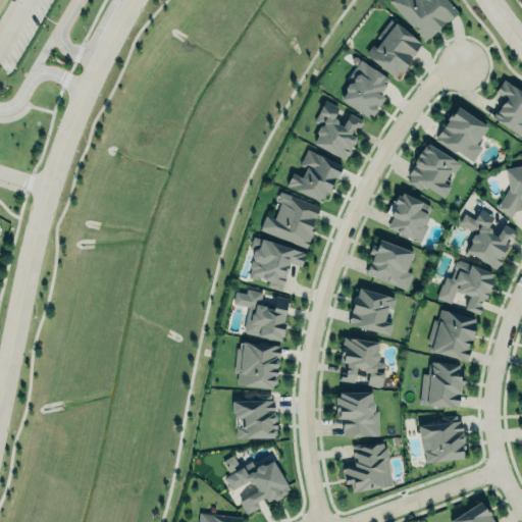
[(389,0),(448,0),(457,9),(424,38),(389,0)]
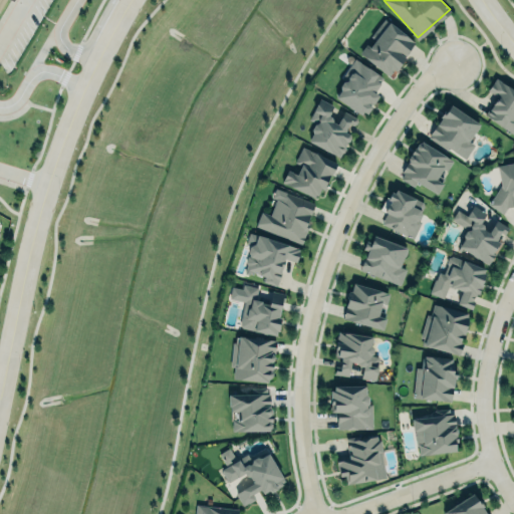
[(383,18),(369,36),(374,40),(369,46),(365,43),(359,53),(388,75),(393,69),(396,71),(399,67),(398,67),(400,64),(405,57),(404,56),(415,41),(383,18)]
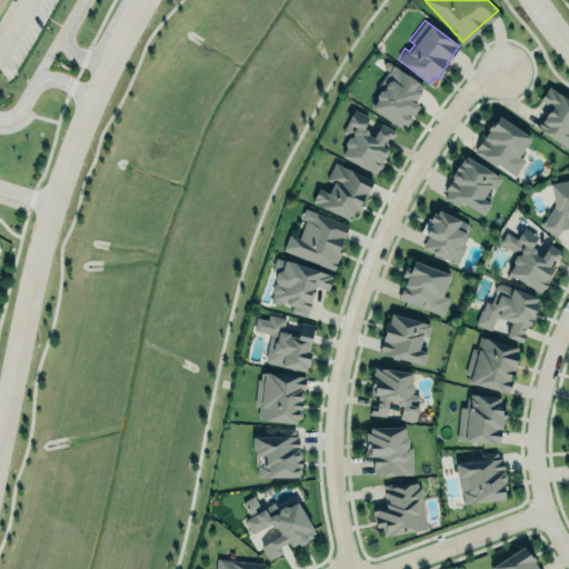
[(391,63),(376,86),(381,89),(379,90),(376,95),(376,100),(375,99),(371,103),(371,107),(399,127),(401,123),(405,126),(410,118),(406,116),(409,111),(412,115),(419,106),(412,101),(419,92),(418,91),(422,86),(391,63)]
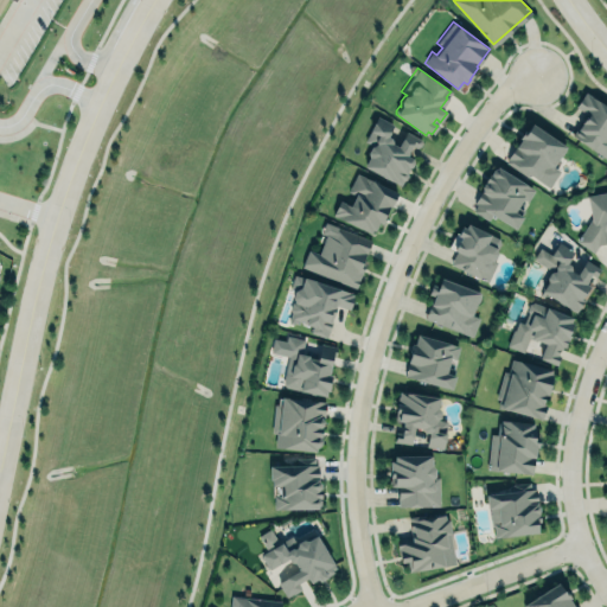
[(606,107),(586,93),(576,106),(588,114),(586,120),(583,120),(581,125),(581,123),(574,134),(606,157),(606,107)]
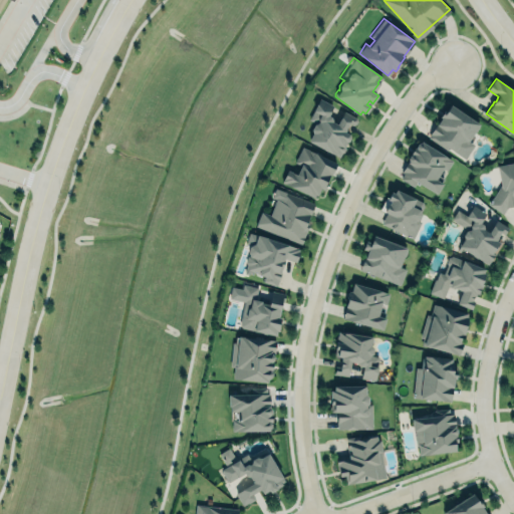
[(307,141),(312,133),(310,130),(313,124),(317,122),(318,120),(317,119),(320,114),(313,110),(319,97),(355,117),(356,120),(355,123),(352,124),(348,122),(343,133),(348,135),(349,138),(347,142),(346,142),(343,147),(344,149),(342,152),(340,153),(338,157),(307,141)]
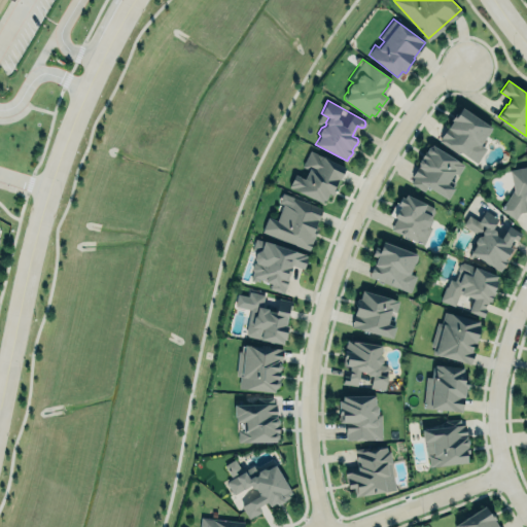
[(438,140),(441,138),(440,138),(452,120),(451,119),(453,116),(455,117),(461,107),(491,127),(480,143),(486,148),(476,162),(466,155),(465,156),(460,152),(458,154),(438,140)]
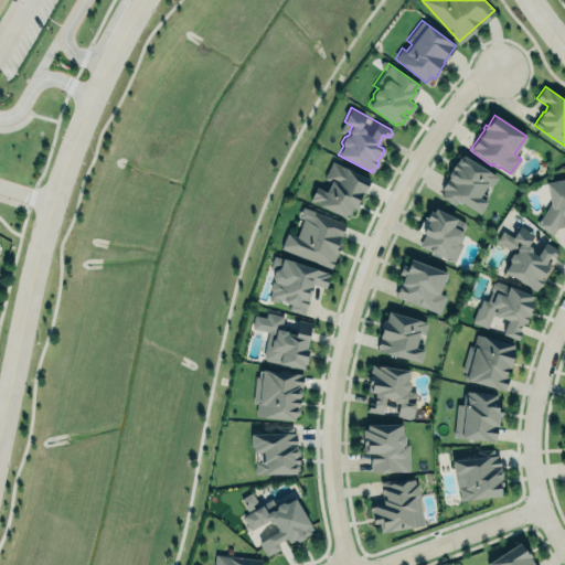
[(444,190),(441,189),(449,177),(448,174),(451,170),(450,169),(455,161),(456,162),(459,158),(461,157),(462,155),(497,176),(490,187),(486,184),(477,196),(486,202),(479,213),(457,199),(454,204),(440,195),(444,190)]
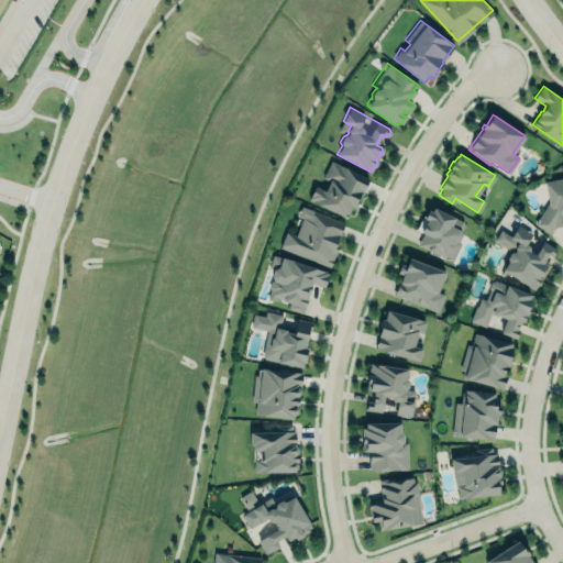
[(343,217),(344,213),(346,214),(351,207),(354,208),(356,205),(354,203),(361,190),(362,191),(367,179),(331,161),(322,177),(330,180),(324,190),(315,186),(308,199),(343,217)]
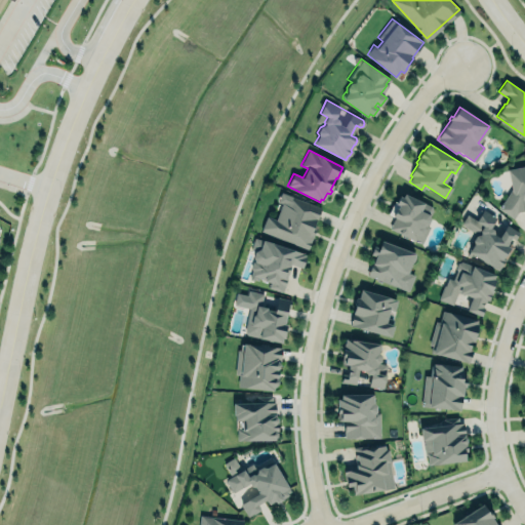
[(524,209),(517,211),(513,217),(497,208),(511,189),(507,169),(524,164),(524,209)]
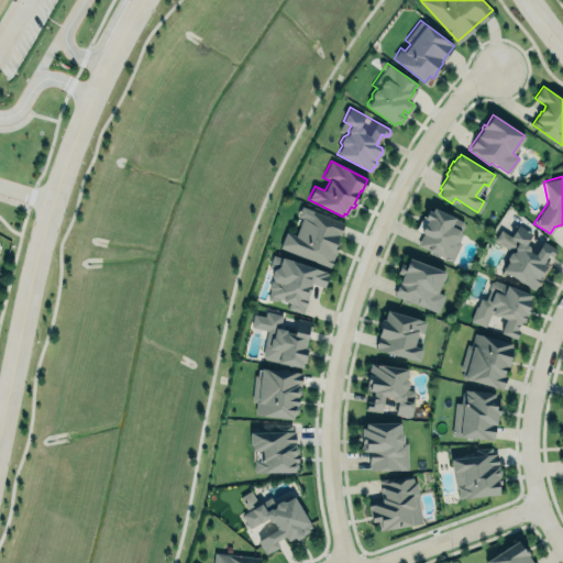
[(301,206),(344,222),(334,249),(337,250),(330,267),(279,247),(286,231),(295,235),(302,218),(297,216),(301,206)]
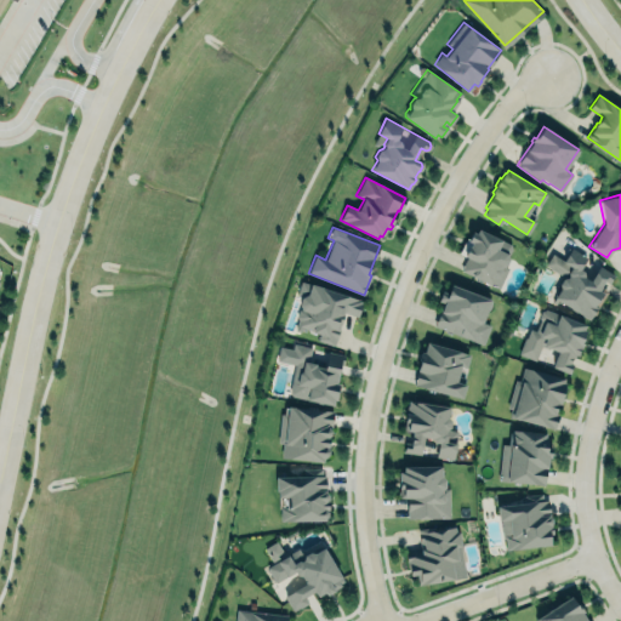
[(460,271),(466,257),(463,255),(466,251),(472,255),(469,246),(471,241),(467,240),(472,231),(476,233),(478,228),(501,240),(497,249),(506,254),(508,258),(505,265),(508,268),(499,288),(460,271)]
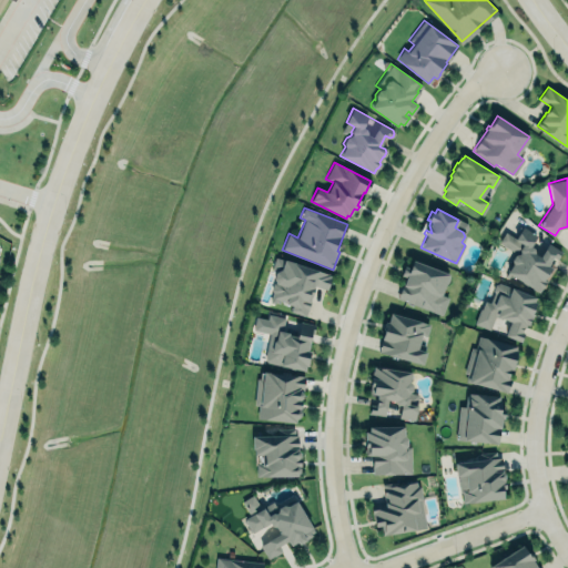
[(509,274),(507,277),(505,275),(507,271),(507,269),(509,264),(511,264),(510,260),(514,254),(517,253),(498,241),(505,231),(515,237),(518,232),(533,241),(529,245),(534,247),(534,252),(539,256),(545,249),(554,254),(555,252),(559,254),(554,264),(555,265),(545,283),(546,283),(544,286),(543,286),(541,288),(540,288),(538,292),(509,274)]
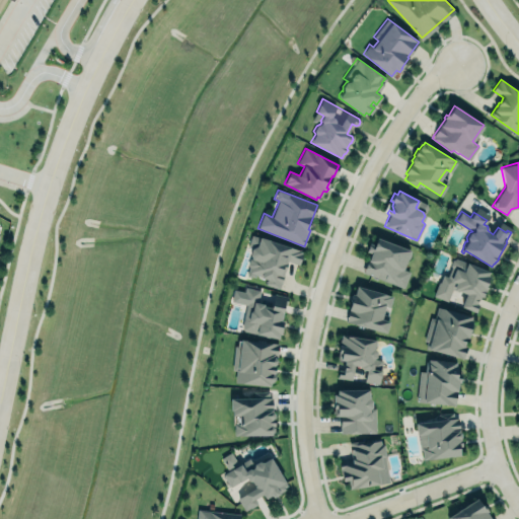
[(251,236),(302,251),(299,264),(287,260),(279,287),(267,284),(268,279),(262,277),(262,276),(247,272),(248,268),(247,265),(249,258),(250,257),(249,255),(251,249),(255,246),(249,244),(251,236)]
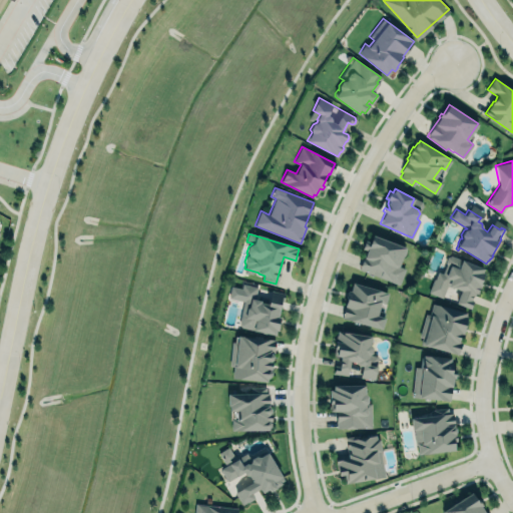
[(405,247),(373,234),(370,241),(365,240),(362,248),(367,250),(364,257),(363,255),(358,269),(399,284),(405,268),(398,266),(402,255),(403,254),(405,249),(405,248),(405,247)]
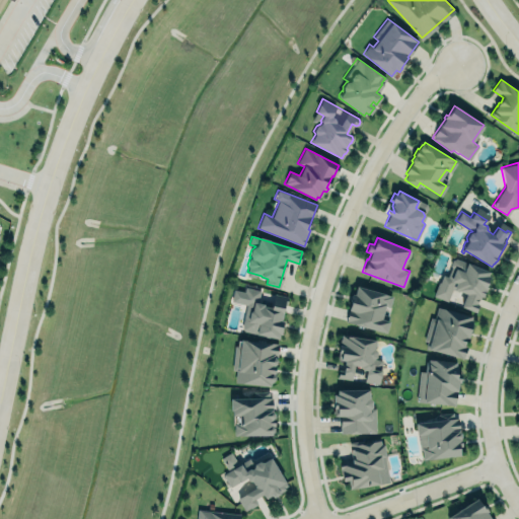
[(489,272),(455,257),(452,258),(450,265),(451,267),(447,276),(442,274),(440,282),(438,281),(433,294),(447,300),(452,288),(466,294),(461,306),(474,312),(477,304),(476,303),(477,298),(478,299),(480,296),(483,297),(487,287),(486,286),(487,283),(486,283),(489,272)]
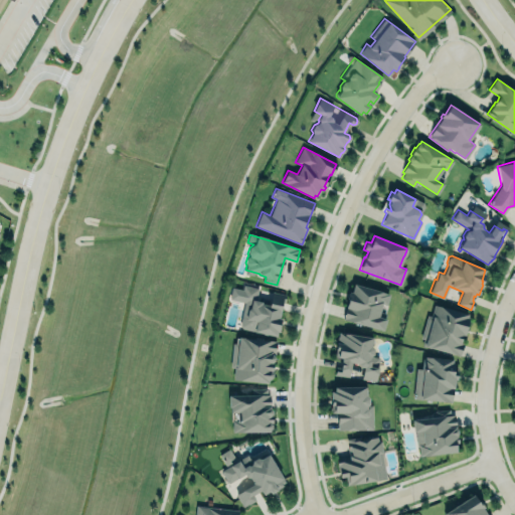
[(383,328),(389,292),(350,285),(343,321),(383,328)]
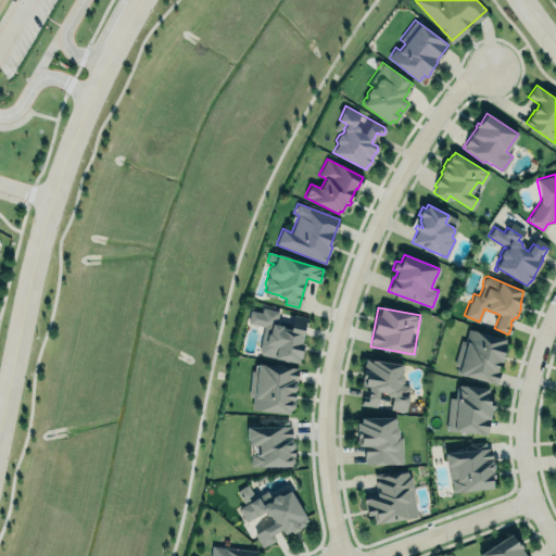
[(299,363),(308,317),(262,308),(258,325),(264,326),(258,354),(299,363)]
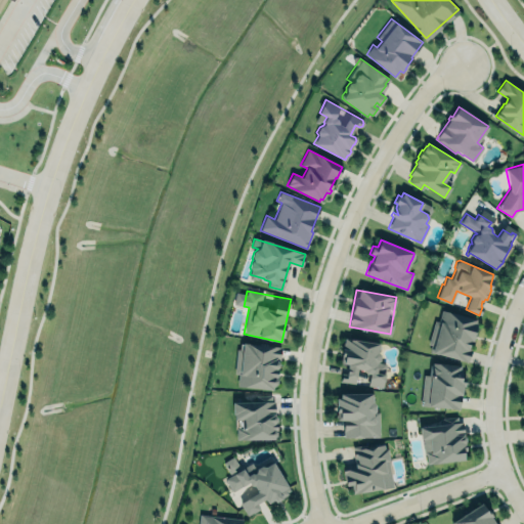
[(441,309),(476,319),(475,322),(477,323),(472,341),(470,341),(468,349),(471,350),(468,361),(430,350),(432,344),(429,343),(435,320),(438,321),(441,309)]
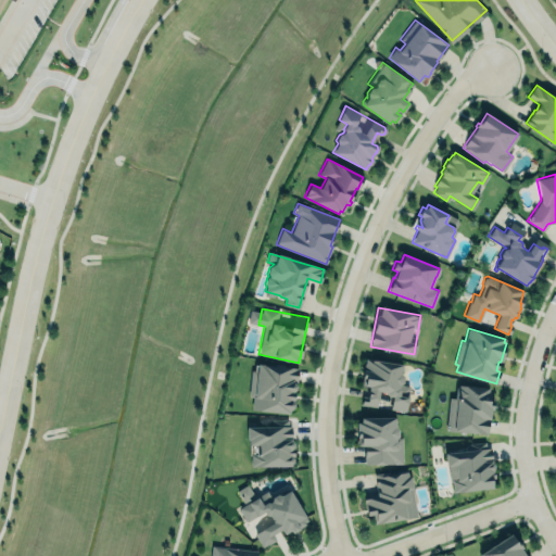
[(365,357),(402,364),(401,374),(402,377),(401,384),(409,386),(405,411),(389,407),(391,396),(389,396),(386,393),(379,392),(377,406),(361,404),(363,395),(367,396),(368,387),(361,386),(365,357)]
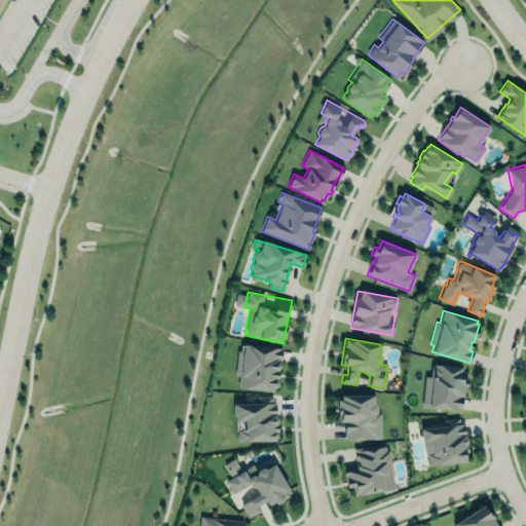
[(282,348),(240,343),(239,349),(237,349),(234,375),(238,376),(236,388),(272,391),(273,388),(275,387),(277,385),(277,371),(276,371),(279,369),(279,366),(277,362),(280,361),(282,348)]
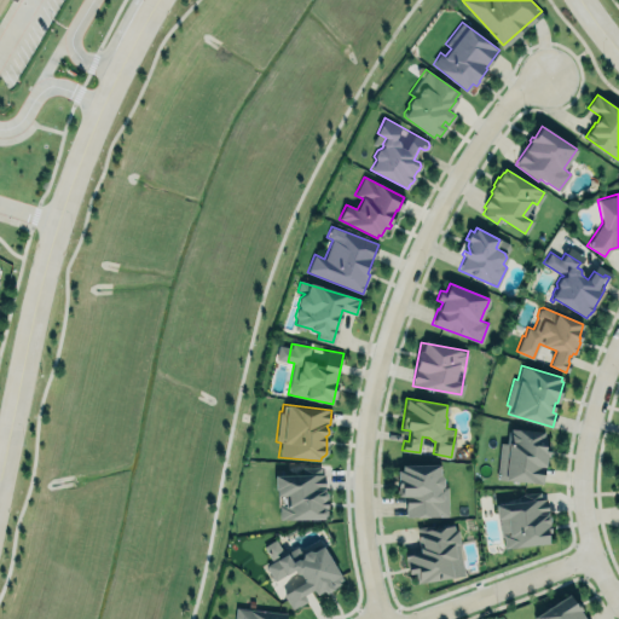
[(510,428),(543,432),(543,437),(545,437),(544,445),(549,446),(548,456),(545,455),(542,482),(497,478),(501,443),(507,443),(508,431),(510,431),(510,428)]
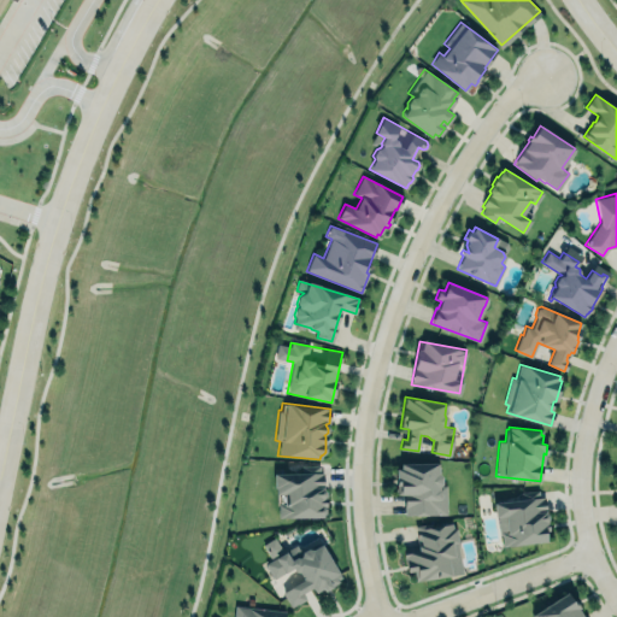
[(400,464),(438,463),(438,474),(442,477),(442,485),(446,485),(446,515),(404,515),(403,495),(397,495),(395,469),(400,469),(400,464)]
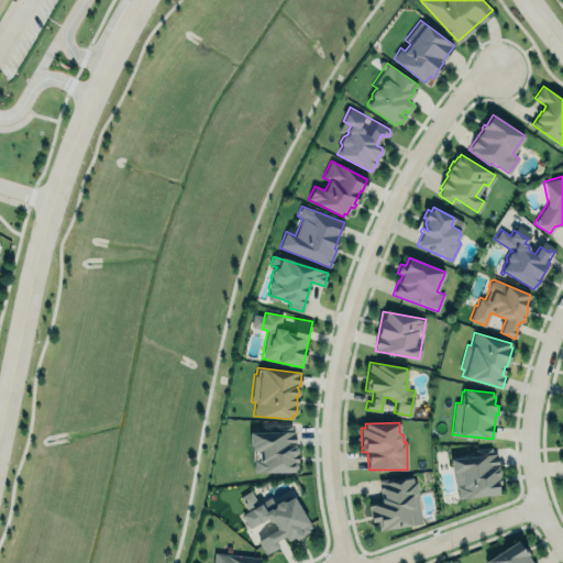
[(294,472),(253,473),(253,459),(260,459),(258,451),(251,451),(251,446),(250,446),(249,432),(275,431),(275,426),(290,424),(290,432),(294,432),(295,445),(297,449),(297,462),(296,464),(297,467),(294,470),(294,472)]
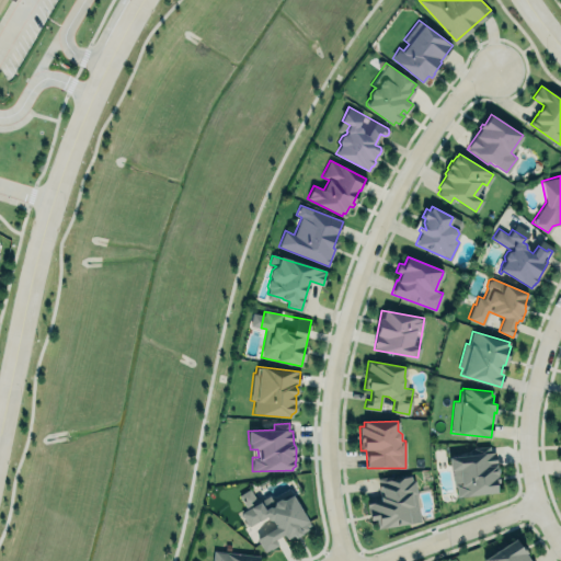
[(448,456),(449,470),(451,470),(453,484),(456,484),(457,495),(496,491),(495,478),(497,477),(496,473),(499,472),(497,468),(496,467),(495,465),(490,465),(490,464),(496,462),(495,450),(448,456)]
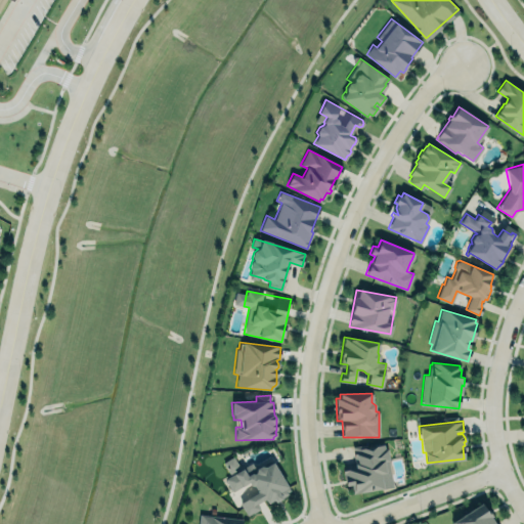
[(343,471),(356,469),(353,447),(384,442),(385,447),(388,449),(394,487),(353,493),(352,485),(345,486),(343,471)]
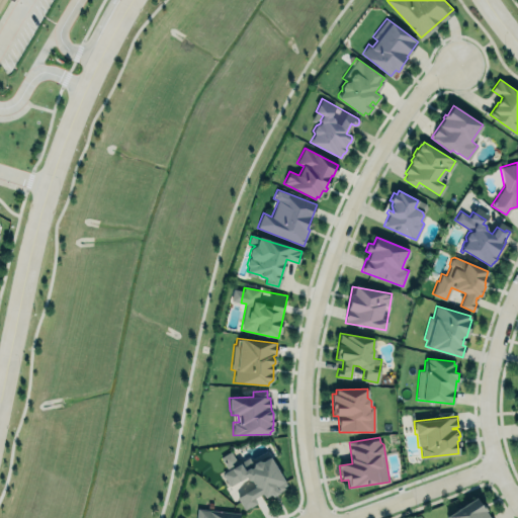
[(230,451),(220,457),(228,470),(222,473),(230,486),(245,478),(247,481),(251,481),(254,487),(237,498),(244,510),(249,507),(257,503),(254,498),(261,494),(264,499),(270,495),(272,498),(279,494),(278,492),(283,489),(282,486),(284,484),(269,457),(262,461),(258,460),(253,463),(248,456),(237,463),(230,451)]
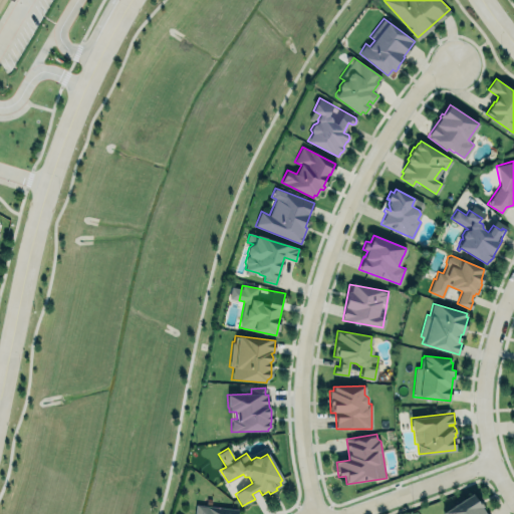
[(444,513),(443,513),(472,494),(476,500),(478,499),(483,507),(481,507),(485,513),(444,513)]
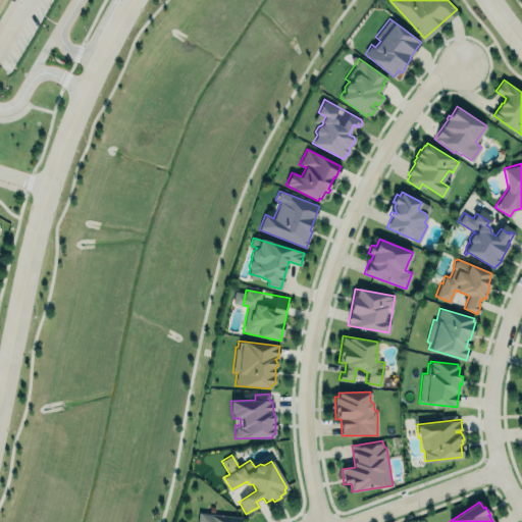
[(198,521),(199,513),(209,514),(210,505),(214,506),(213,514),(242,517),(241,521),(198,521)]
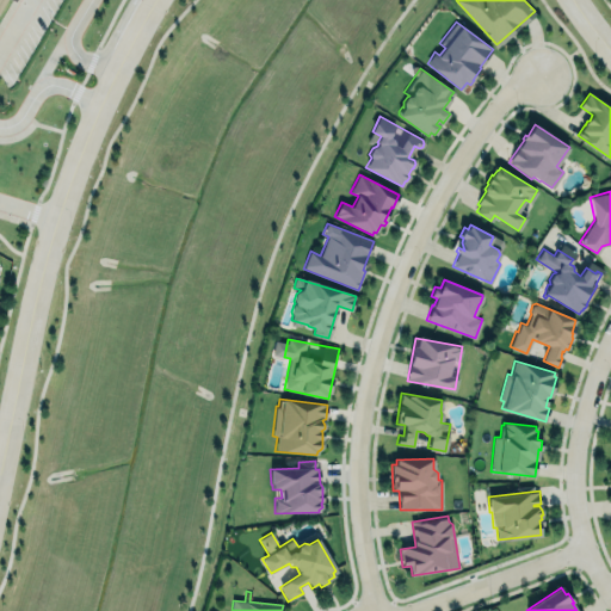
All buildings are outlined.
